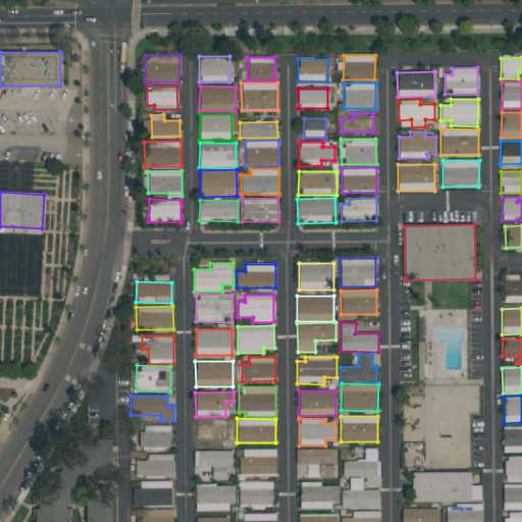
[(228,448),(228,420),(196,420),(195,447),(228,448)]
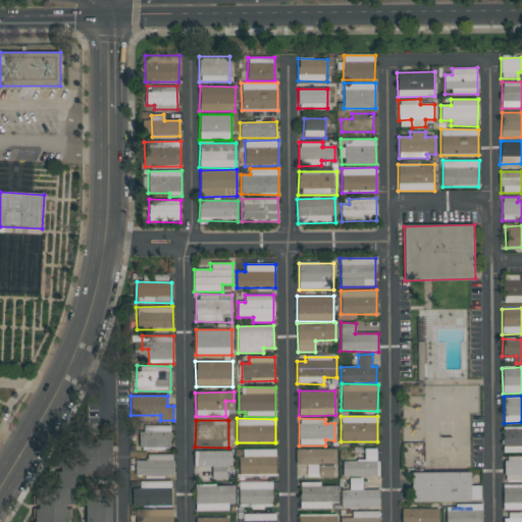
[(170,426),(140,425),(140,449),(170,449),(170,426)]
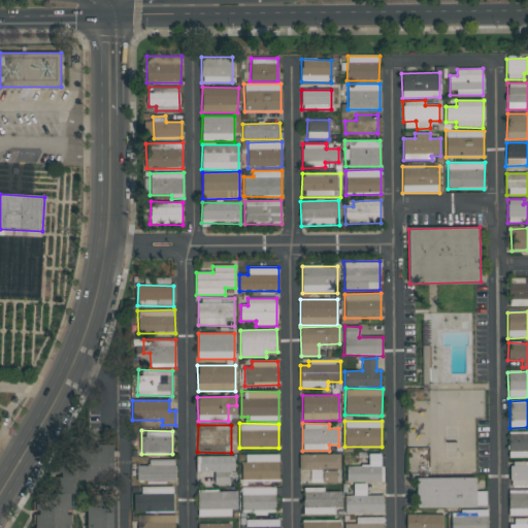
[(508,458),(527,457),(527,432),(508,433),(508,458)]
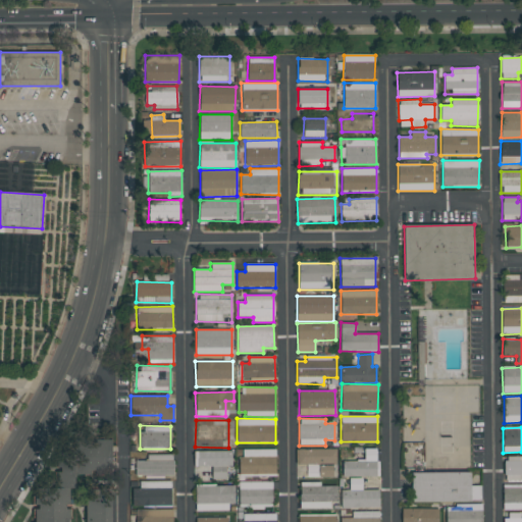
[(112,472),(112,439),(77,439),(77,459),(55,458),(55,492),(35,492),(35,505),(34,521),(71,521),(71,509),(69,509),(69,488),(74,488),(75,471),(112,472)]
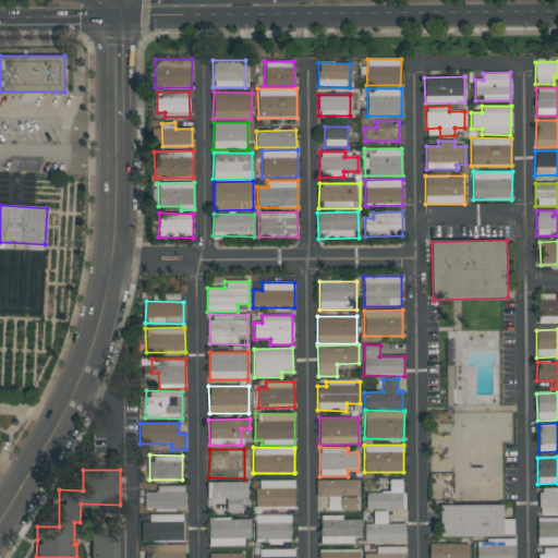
[(294,481),(256,480),(256,508),(294,509),(294,481)]
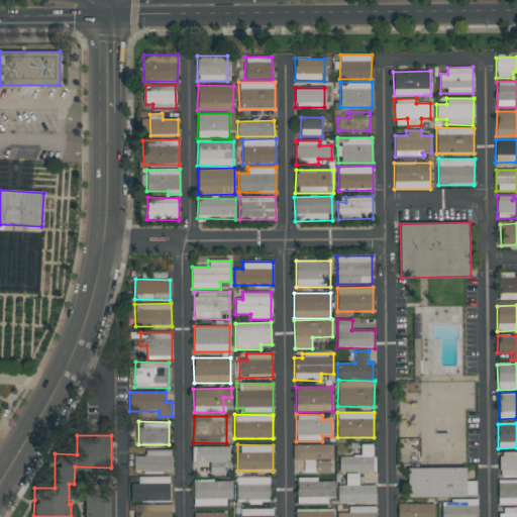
[(331,444),(293,445),(293,460),(305,460),(305,473),(331,473),(331,444)]
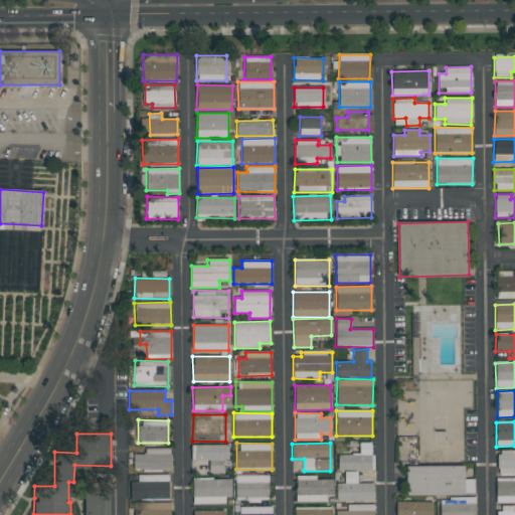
[(338,470),(372,471),(372,443),(359,443),(359,455),(338,455),(338,470)]
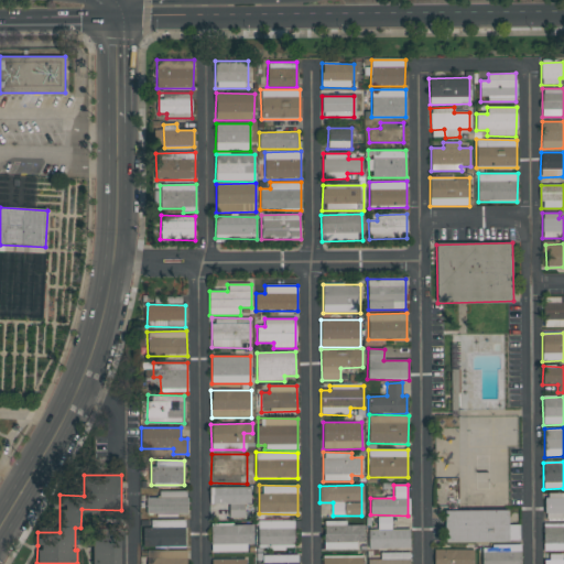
[(245,518),(243,505),(251,503),(250,487),(209,488),(209,505),(229,503),(229,518),(245,518)]
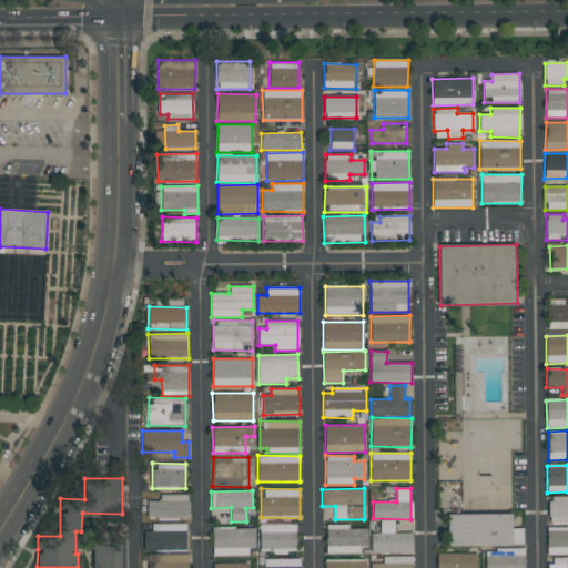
[(160,495),(160,501),(146,501),(146,519),(189,519),(189,495),(160,495)]
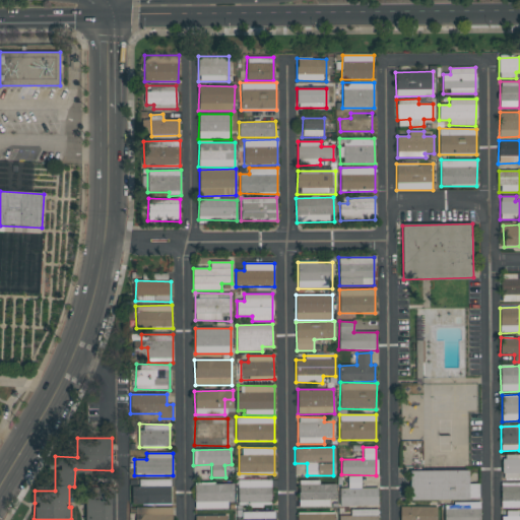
[(519,478),(519,454),(503,455),(504,479),(519,478)]
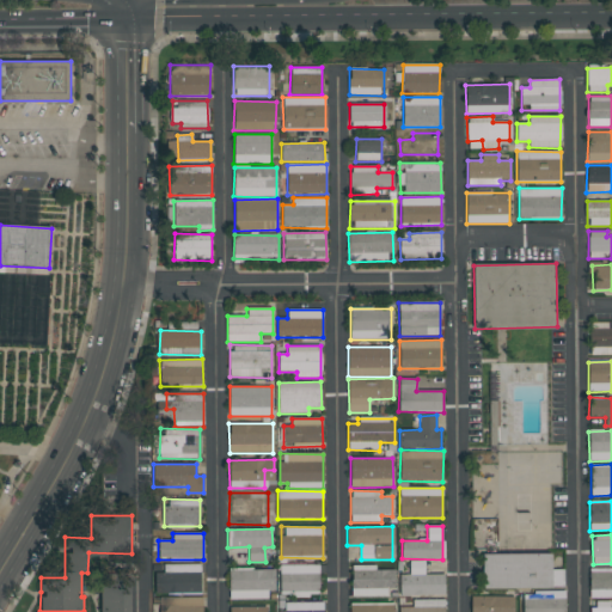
[(485,589),(564,588),(563,570),(551,570),(551,554),(485,554),(485,589)]
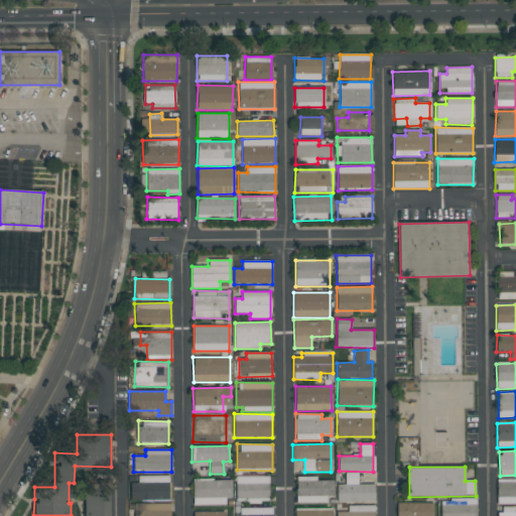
[(346,474),(346,485),(337,485),(338,503),(375,502),(375,485),(358,485),(358,474),(346,474)]
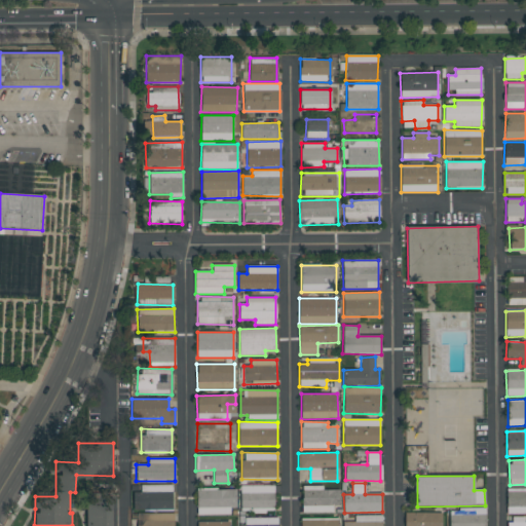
[(173,485),(140,485),(140,492),(134,492),(133,510),(173,511),(173,485)]
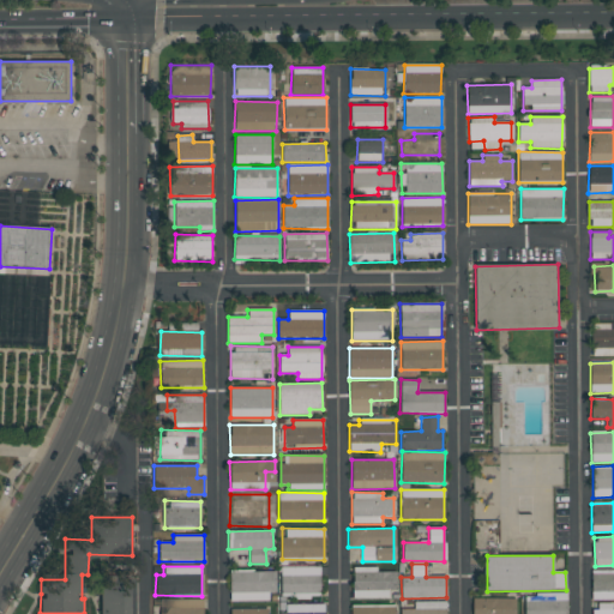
[(281,567),(281,600),(320,599),(320,566),(281,567)]
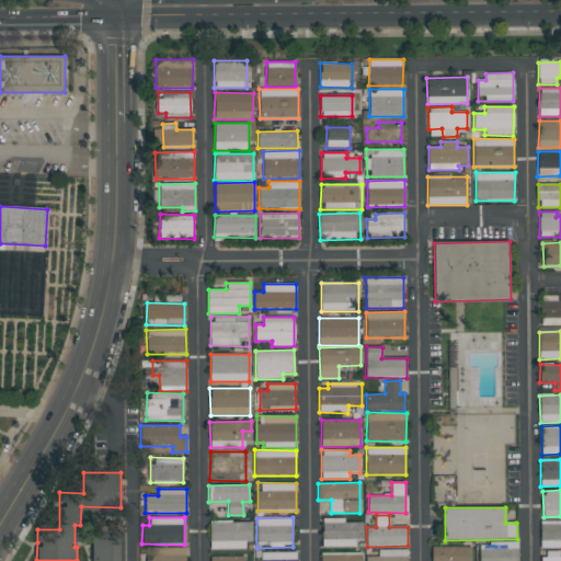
[(361,523),(344,523),(344,518),(322,518),(322,546),(359,547),(361,523)]
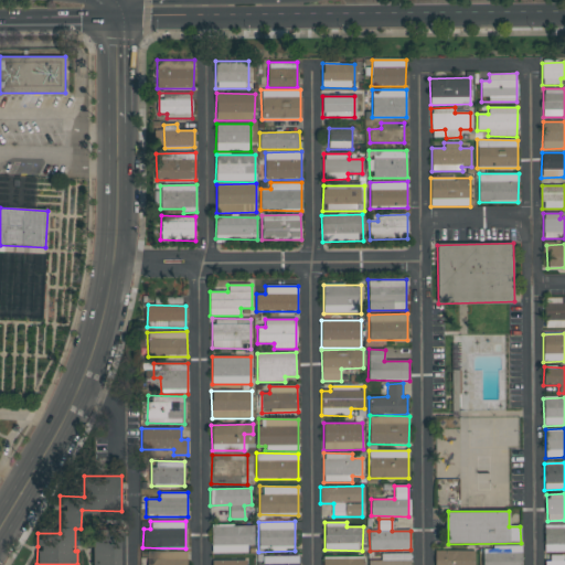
[(564,524),(544,524),(544,552),(564,552),(564,544),(564,524)]
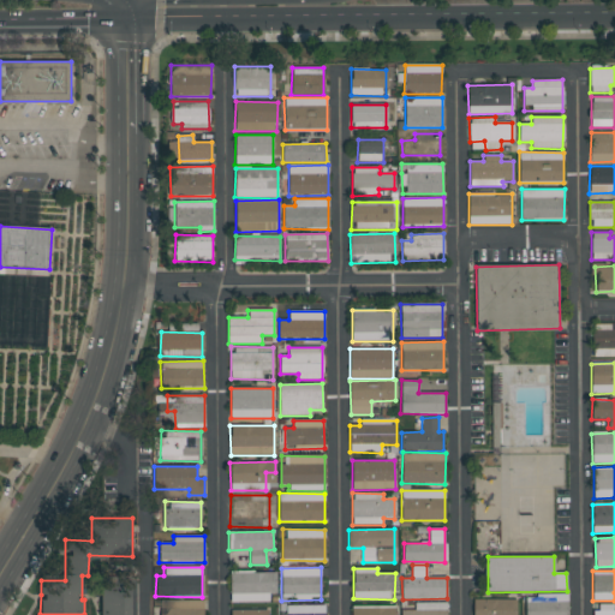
[(276,572),(230,572),(231,602),(269,602),(269,593),(276,593),(276,572)]
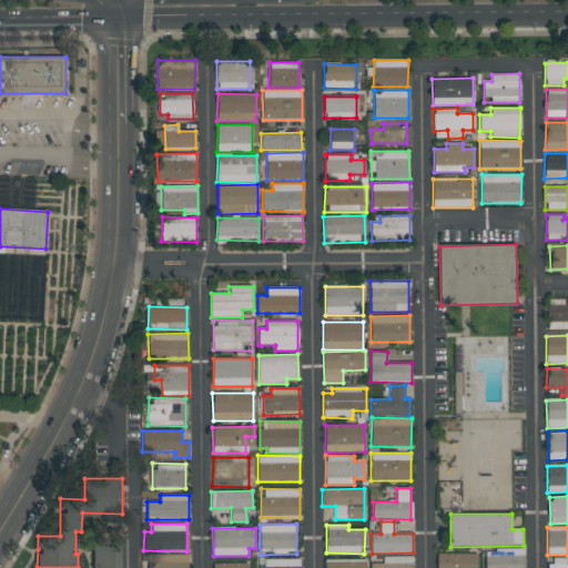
[(93,567),(121,567),(122,536),(94,535),(93,567)]
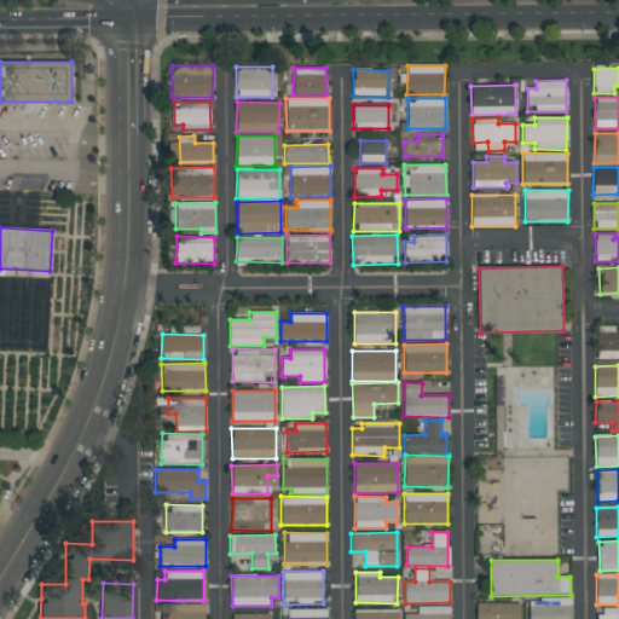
[(571,618),(572,600),(528,600),(528,618),(571,618)]
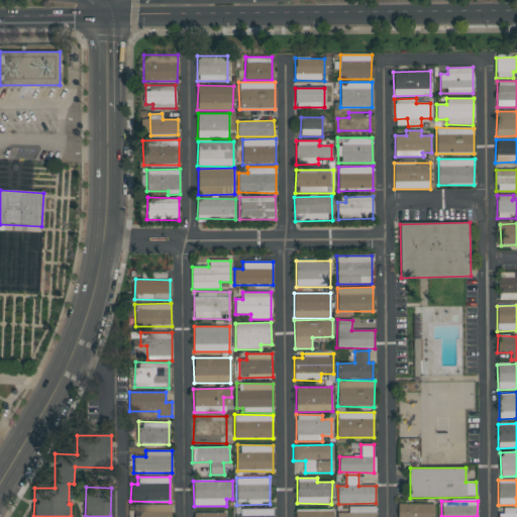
[(134,505),(134,516),(171,516),(171,504),(134,505)]
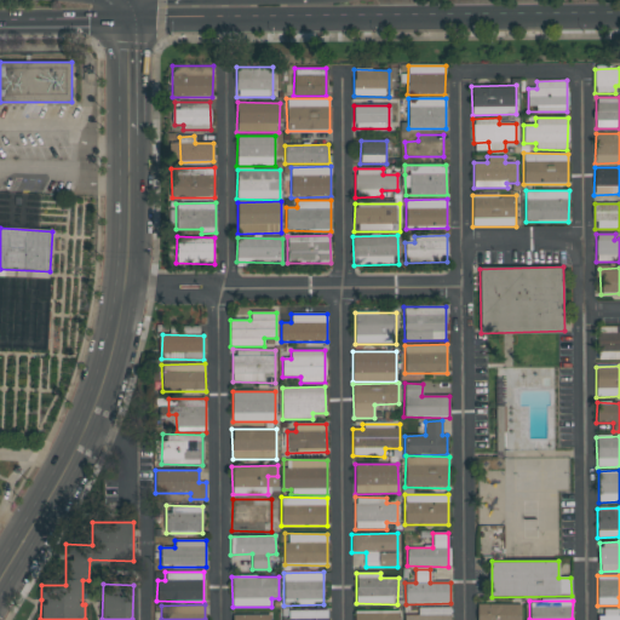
[(520,619),(521,604),(477,604),(476,619),(520,619)]
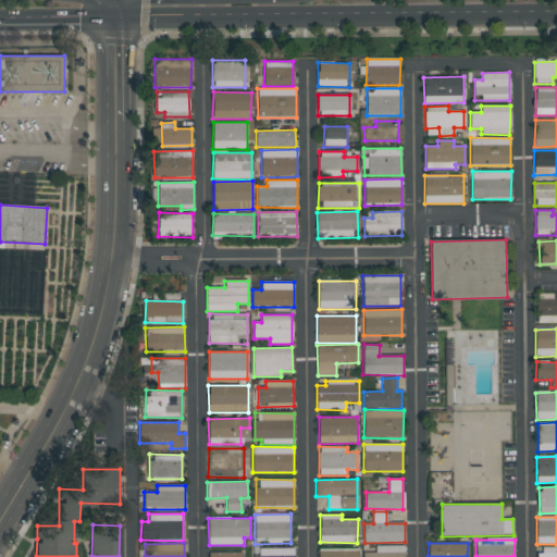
[(405,556),(405,545),(375,546),(375,553),(363,553),(362,556),(405,556)]
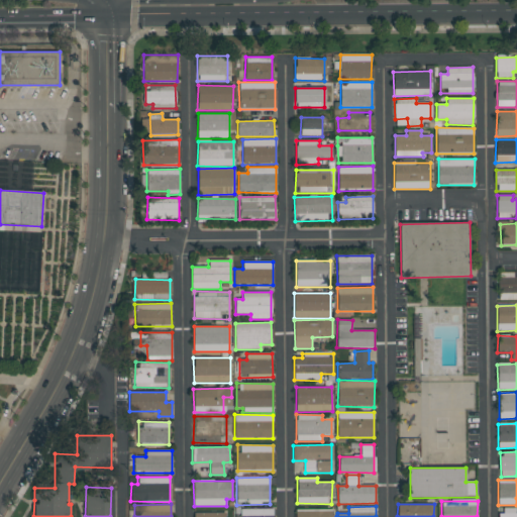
[(516,516),(516,512),(516,513),(515,508),(499,508),(499,516),(516,516)]
